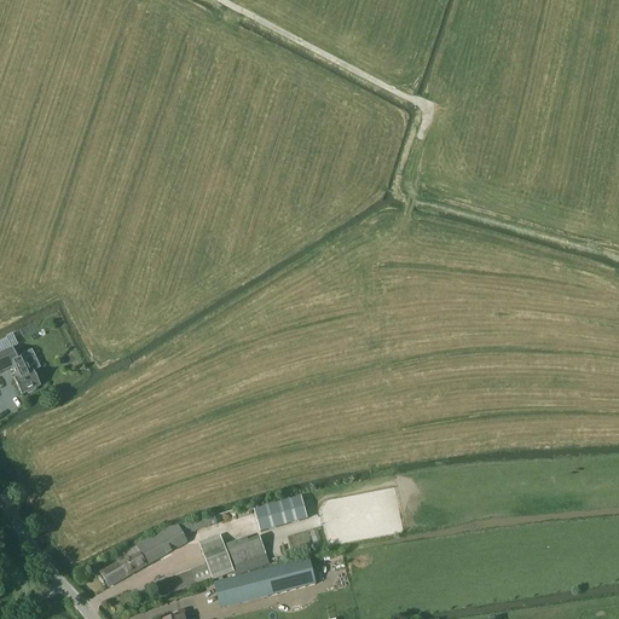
[(0,353),(0,374),(11,369),(16,379),(13,379),(22,395),(27,393),(28,395),(36,392),(35,389),(40,387),(33,370),(32,371),(23,353),(16,357),(12,348),(0,353)]
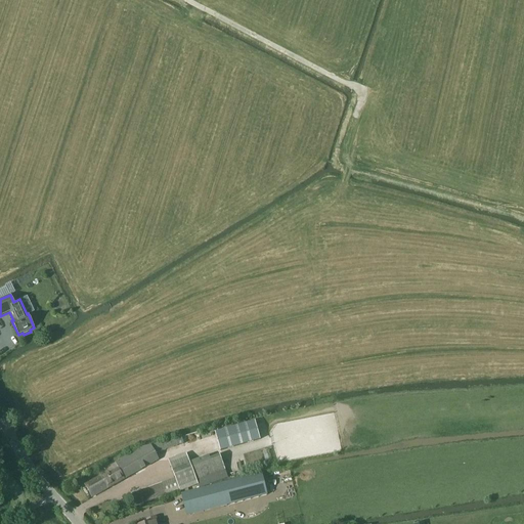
[(215,433),(220,450),(259,439),(254,422),(215,433)]
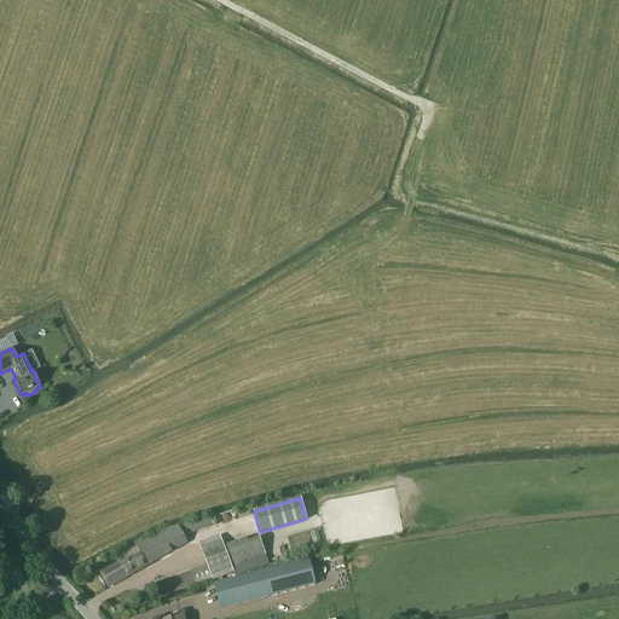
[(214,516),(206,519),(165,531),(136,548),(122,554),(123,556),(117,560),(119,562),(100,573),(108,588),(187,543),(183,536),(217,524),(214,516)]
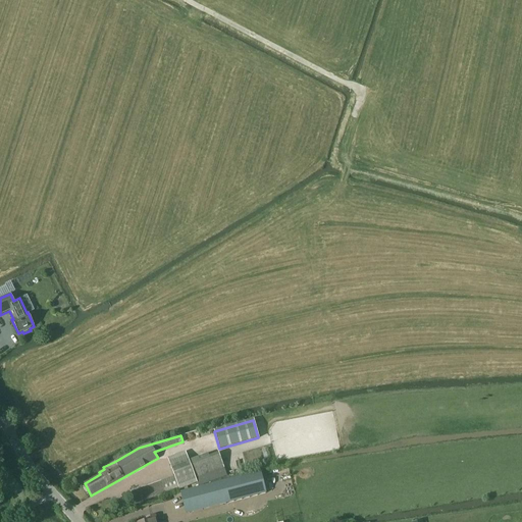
[(174,456),(167,459),(178,489),(197,483),(195,478),(223,468),(218,454),(208,457),(207,454),(188,461),(184,450),(174,454),(174,456)]
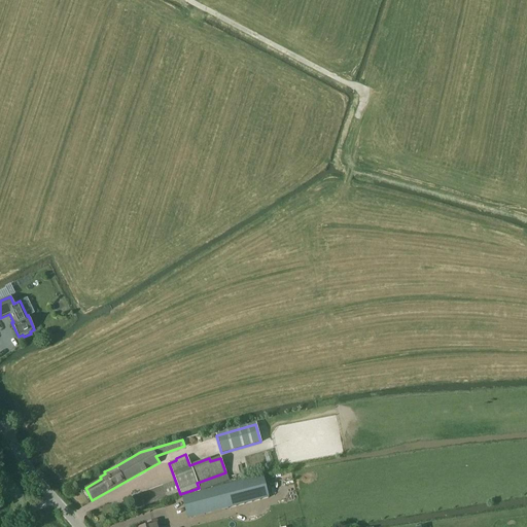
[(213,489),(182,497),(188,519),(227,508),(269,498),(262,479),(262,477),(231,485),(222,487),(213,489)]
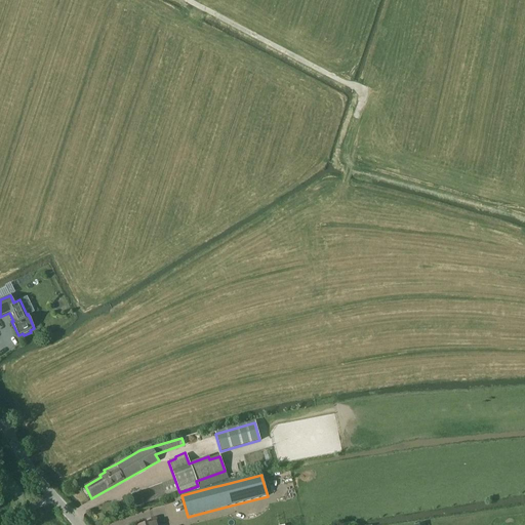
[(162,484),(130,495),(134,507),(166,496),(162,484)]
